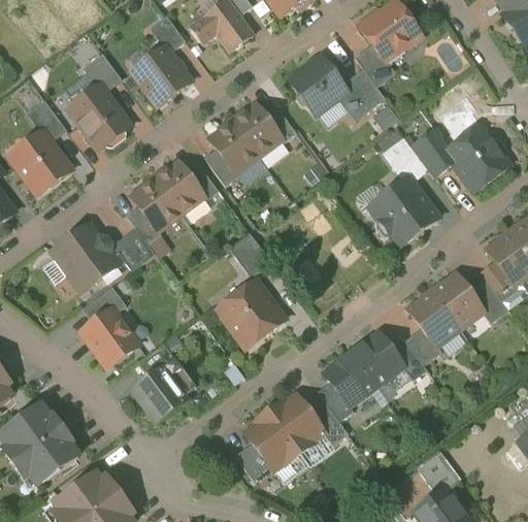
[(239,15),(228,0),(225,0),(203,17),(190,27),(202,43),(216,33),(230,53),(253,35),(239,15)]
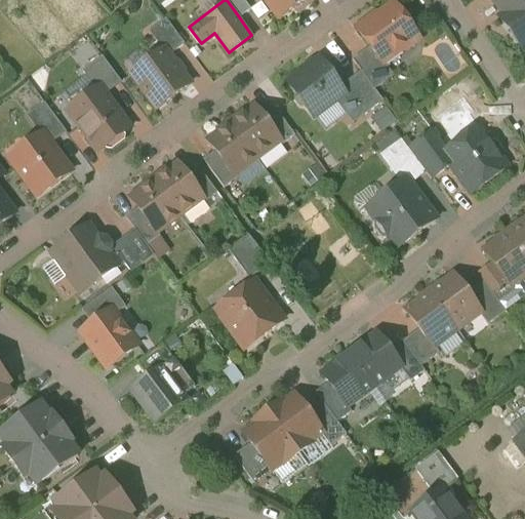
[(250,6),(246,0),(227,0),(238,15),(250,6)]
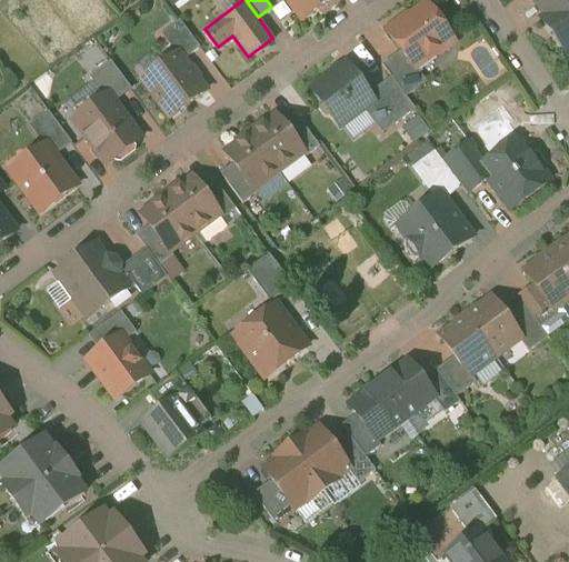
[(289,0),(301,17),(323,0),(289,0)]
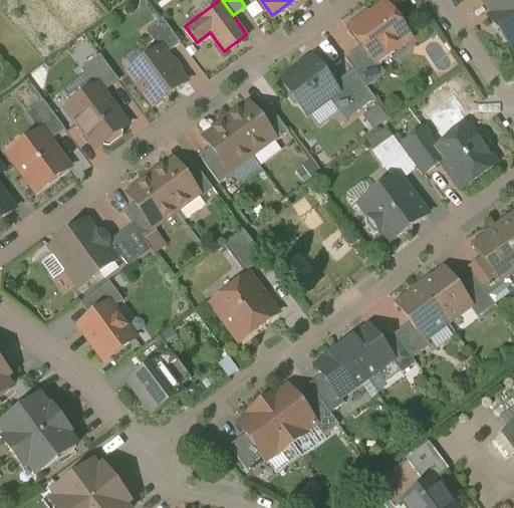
[(484,0),(492,11),(506,0),(484,0)]
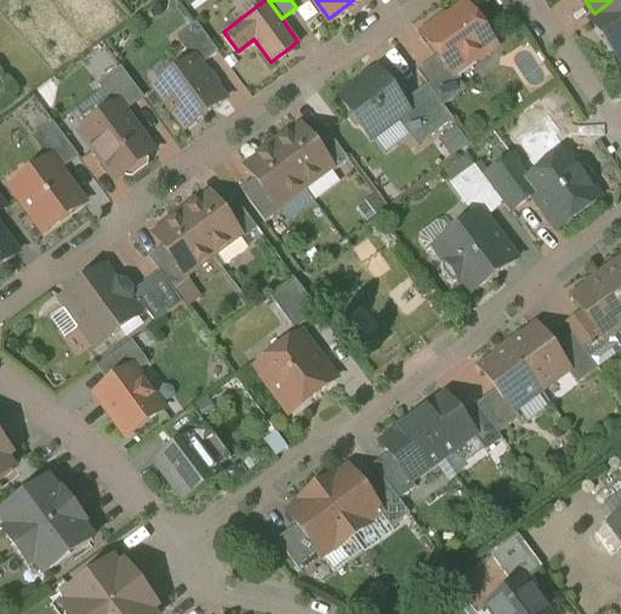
[(611,0),(594,13),(590,17),(619,56),(620,53),(620,0),(611,0)]
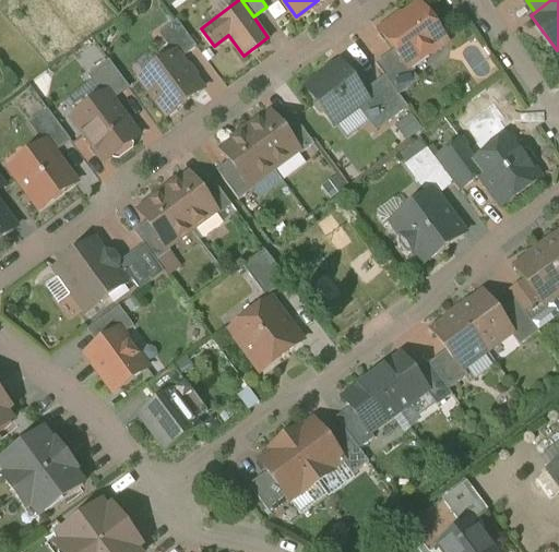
[(419,1),(395,18),(390,18),(379,25),(394,46),(406,62),(407,61),(426,49),(431,50),(440,44),(441,37),(444,35),(419,1)]
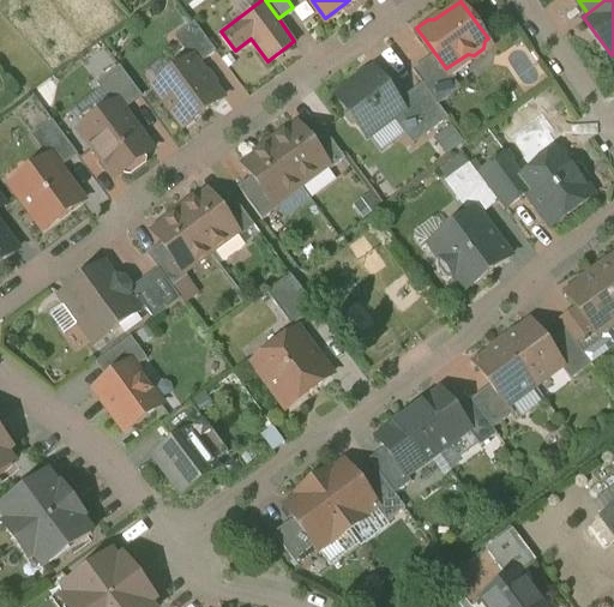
[(193,18),(174,32),(191,55),(192,54),(197,61),(216,48),(193,18)]
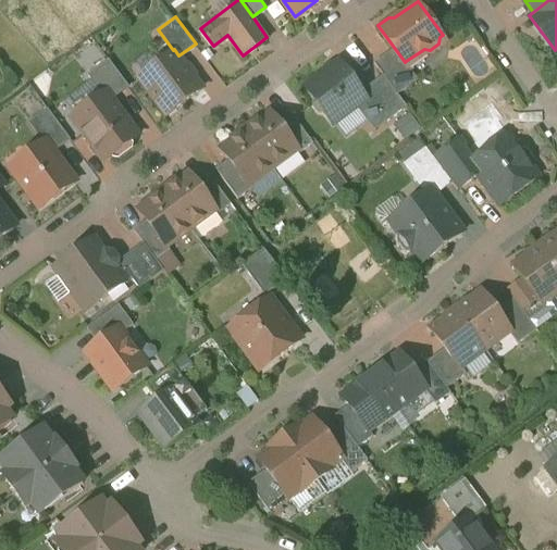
[(405,62),(393,46),(374,60),(383,72),(397,91),(417,76),(406,61),(405,62)]
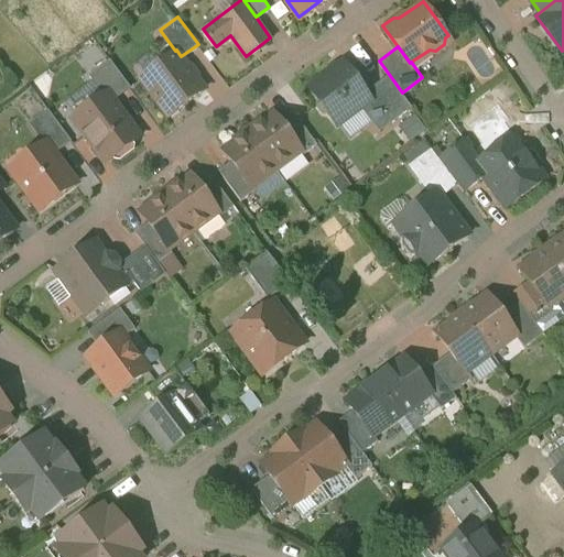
[(181,56),(176,50),(175,51),(141,76),(169,113),(204,87),(181,56)]
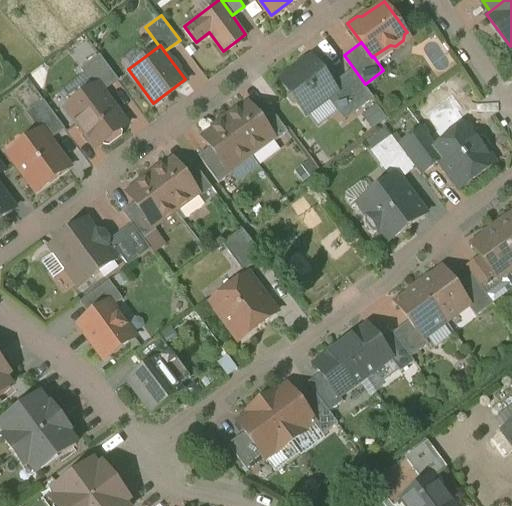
[(99,52),(80,66),(94,85),(97,83),(102,89),(118,77),(99,52)]
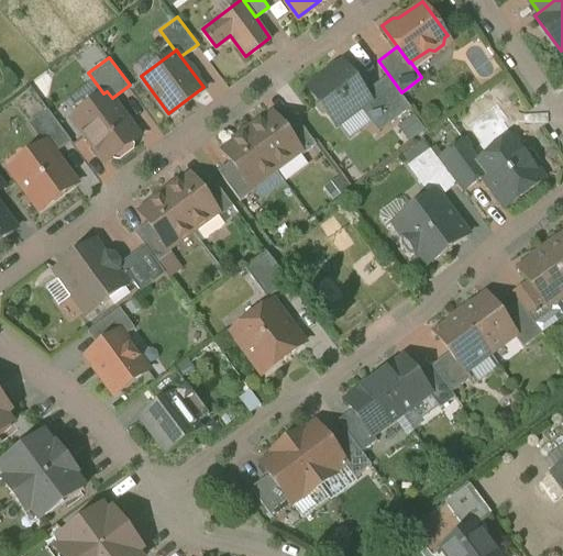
[(364,90),(342,60),(335,65),(335,64),(334,64),(334,66),(328,71),(324,70),(324,71),(326,73),(308,85),(317,97),(316,103),(321,110),(328,111),(335,122),(360,104),(370,98),(364,90)]
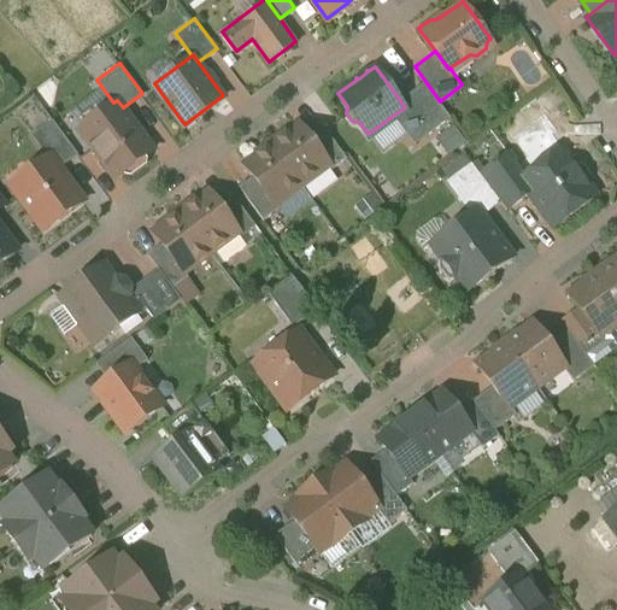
[(440,101),(424,80),(399,99),(405,107),(394,115),(407,132),(417,125),(424,135),(450,115),(440,101)]
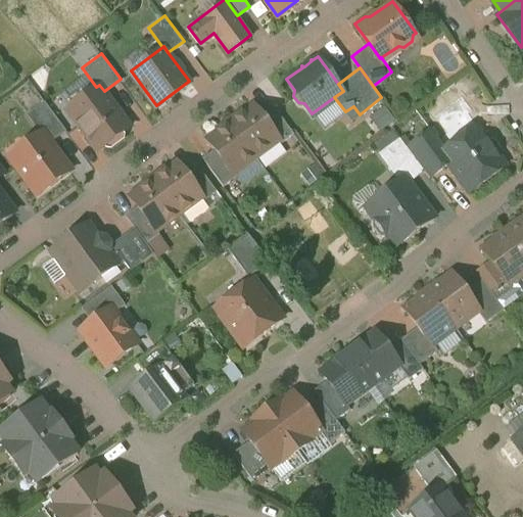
[(96,87),(69,106),(81,122),(79,123),(97,148),(130,125),(104,91),(99,85),(96,87)]
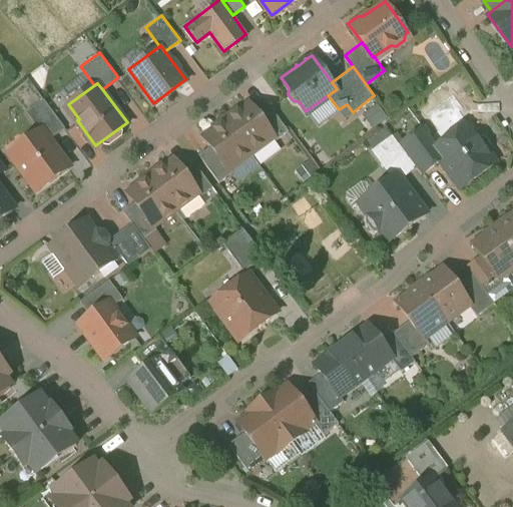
[(64,126),(43,97),(26,110),(39,128),(40,127),(48,138),(64,126)]
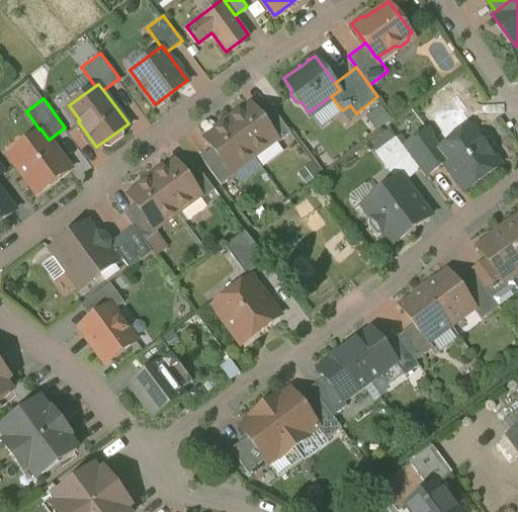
[(379,123),(394,114),(385,101),(371,110),(379,123)]
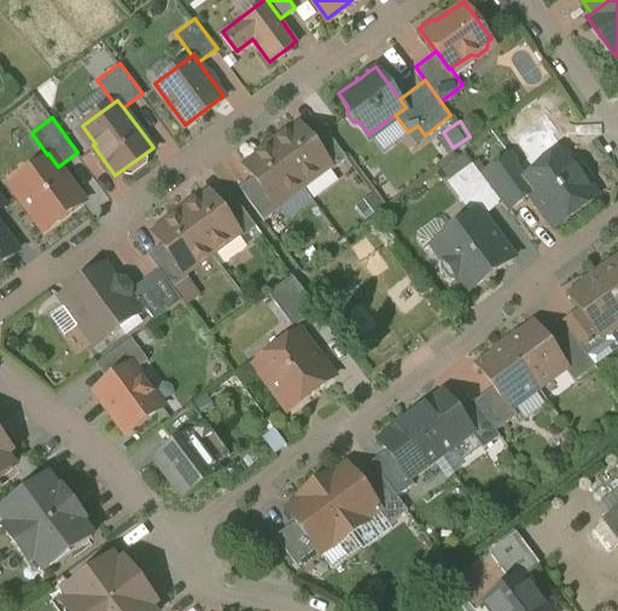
[(308,133),(299,122),(280,135),(278,133),(269,139),(302,182),(328,163),(330,163),(308,133)]
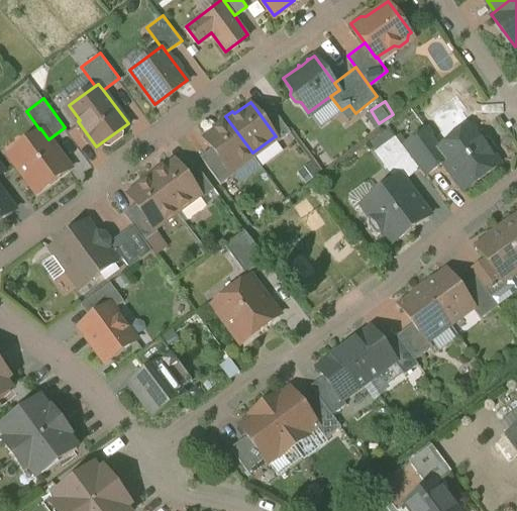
[(290,130),(270,102),(257,111),(276,136),(275,136),(277,139),(290,130)]
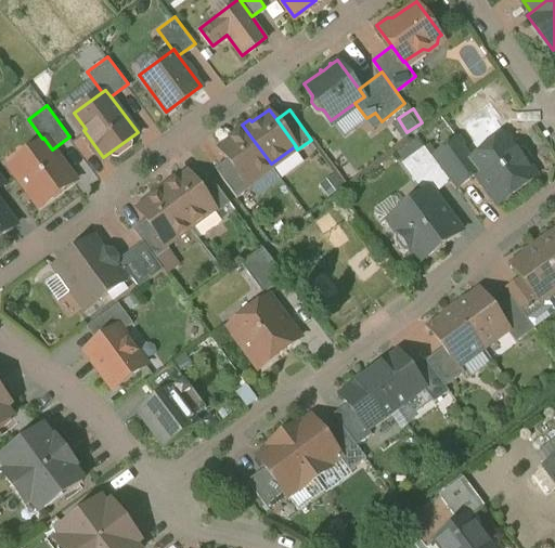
[(271,164),(242,125),(234,131),(236,133),(220,145),(228,156),(247,182),(248,182),(271,164)]
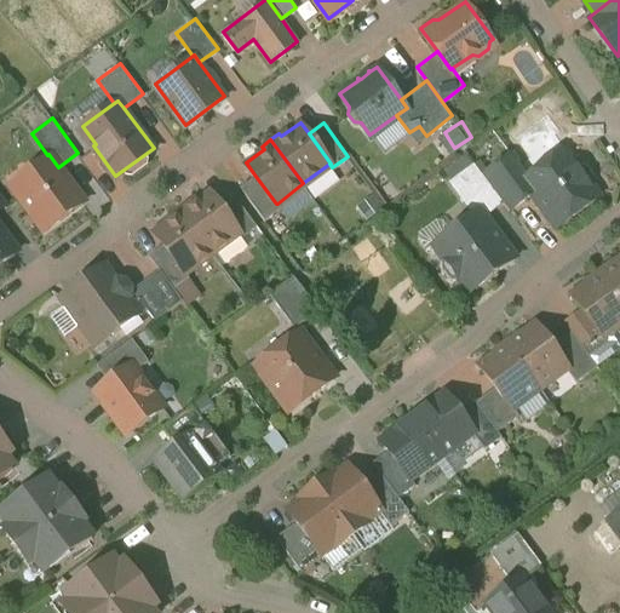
[(529,173),(522,178),(532,190),(557,224),(597,195),(595,192),(596,185),(586,172),(580,172),(563,148),(529,173)]
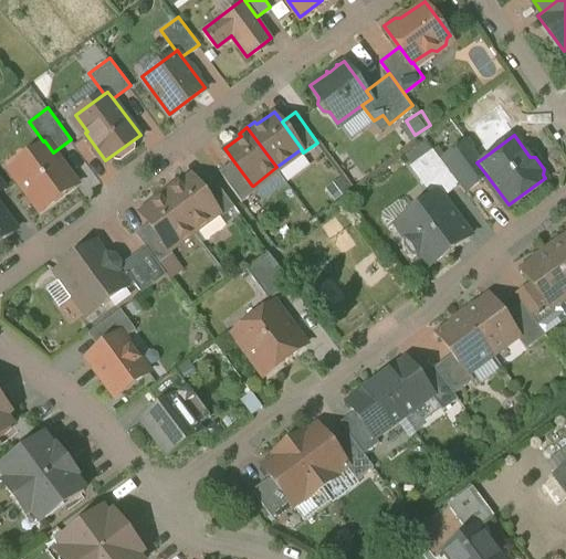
[(468,138),(441,158),(460,183),(464,189),(485,173),(477,162),(483,158),(468,138)]
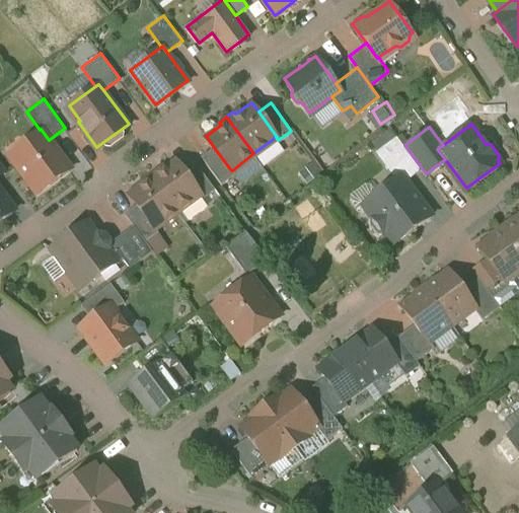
[(49,140),(41,129),(40,130),(25,141),(23,151),(13,158),(38,191),(69,167),(49,140)]
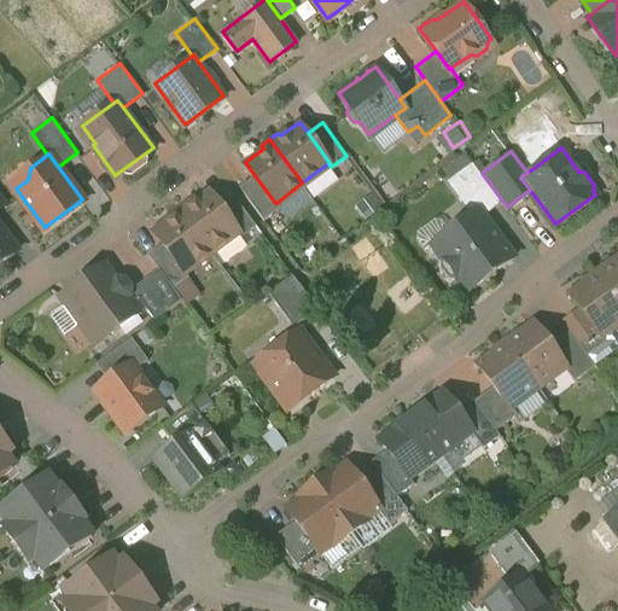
[(482,173),(472,161),(447,180),(472,213),(478,209),(483,214),(502,201),(482,173)]
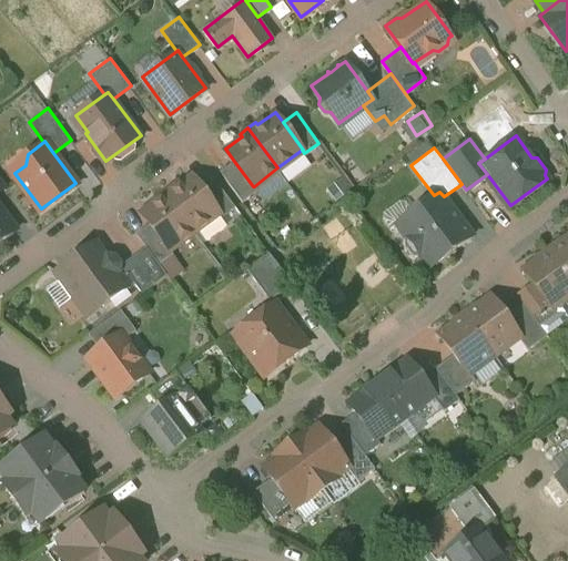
[(253,186),(233,160),(220,170),(242,200),(256,190),(254,186),(253,186)]
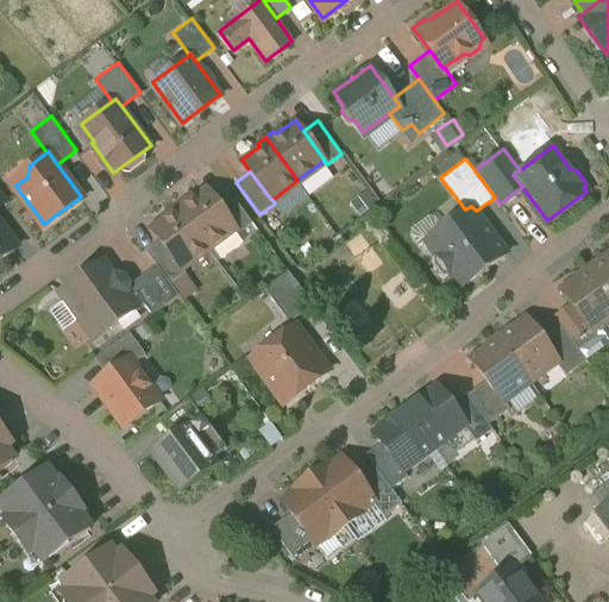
[(213,198),(205,187),(187,200),(184,198),(176,204),(208,246),(233,227),(234,227),(213,198)]
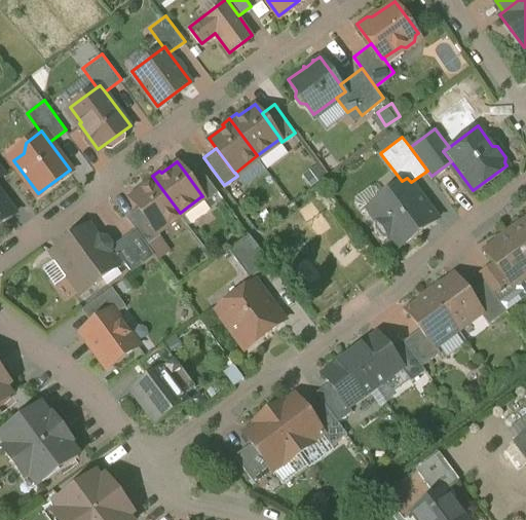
[(218,190),(196,162),(184,171),(202,196),(201,196),(204,200),(218,190)]
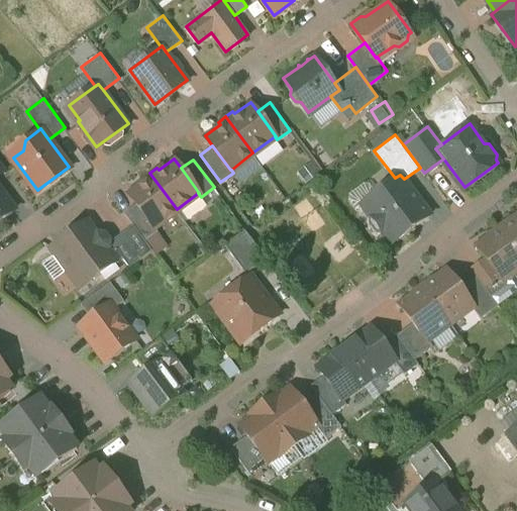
[(177,209),(149,173),(142,178),(143,181),(128,192),(135,202),(153,226),(154,225),(176,210),(177,209)]
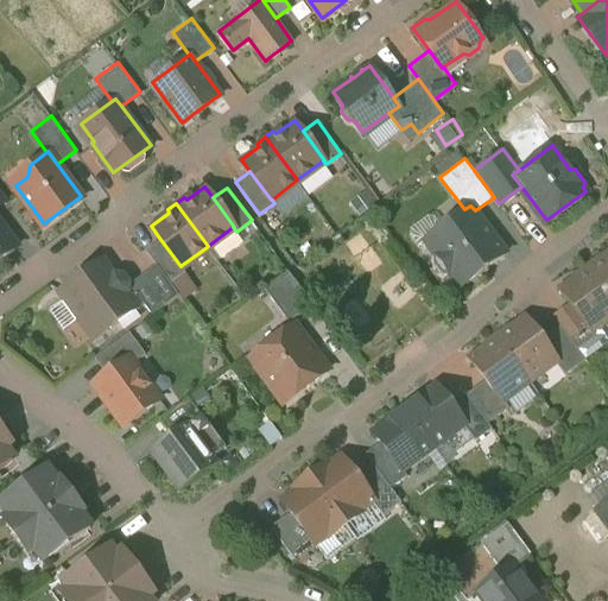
[(464,209),(425,239),(436,253),(434,254),(434,261),(441,272),(448,273),(450,271),(460,285),(505,252),(475,210),(470,206),(464,209)]
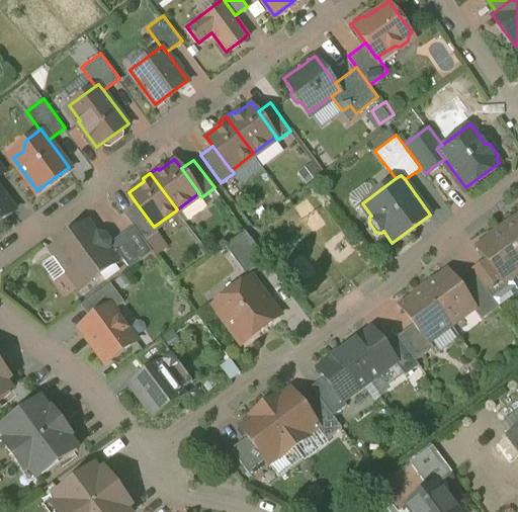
[(0,218),(14,207),(0,188),(0,218)]
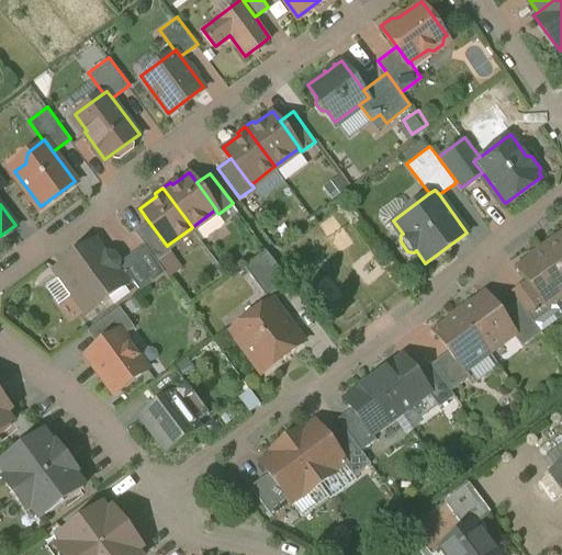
[(192,227),(191,228),(200,238),(223,221),(218,214),(215,210),(192,227)]
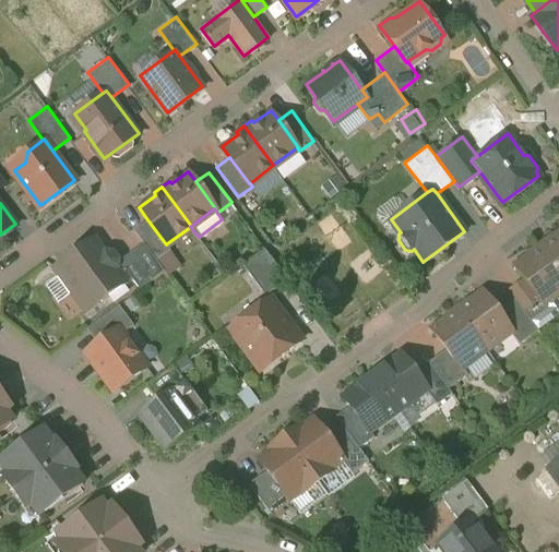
[(166,244),(146,218),(133,228),(143,241),(156,258),(170,248),(167,243),(166,244)]
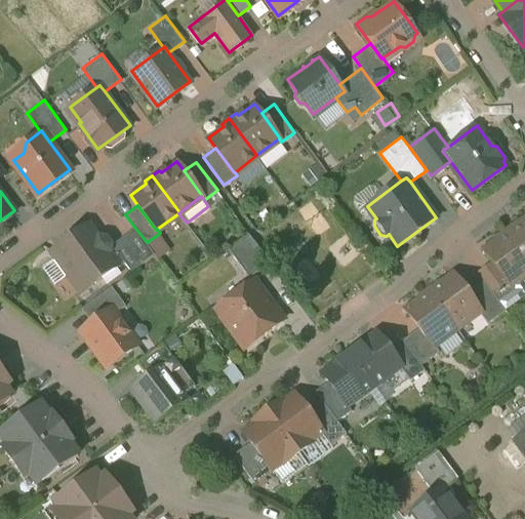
[(524,217),(508,231),(524,253),(524,217)]
